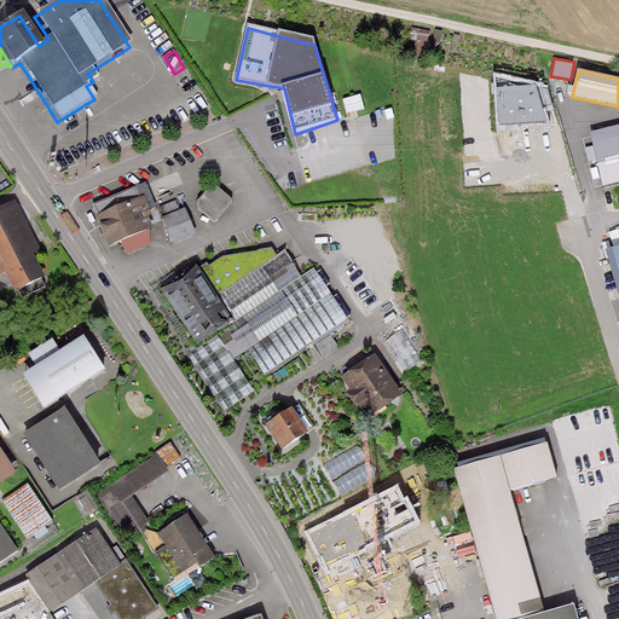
[(538,92),(498,93),(499,131),(525,128),(548,127),(544,113),(553,110),(548,94),(538,92)]
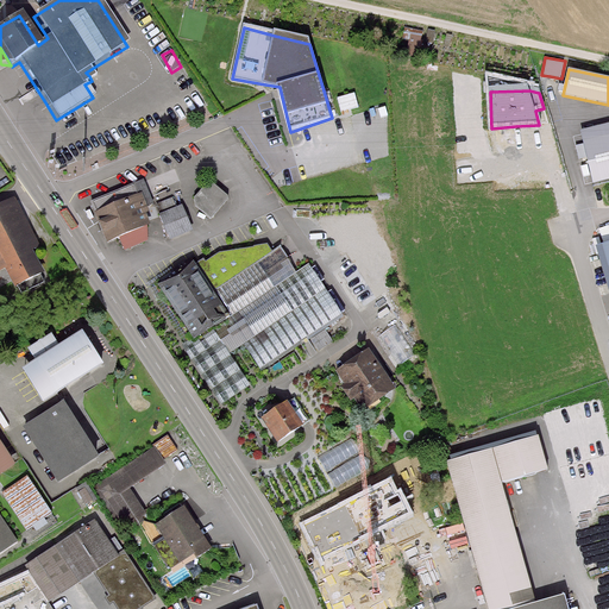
[(343,99),(346,115),(362,112),(358,95),(343,99)]
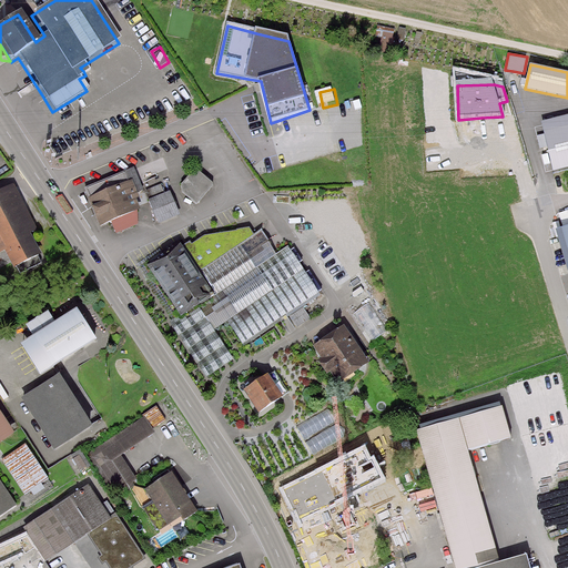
[(567,114),(541,121),(554,171),(567,166),(567,114)]
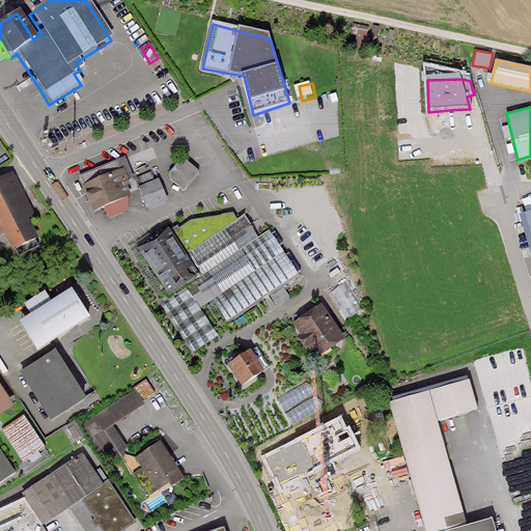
[(202,173),(186,159),(171,173),(173,180),(186,191),(202,173)]
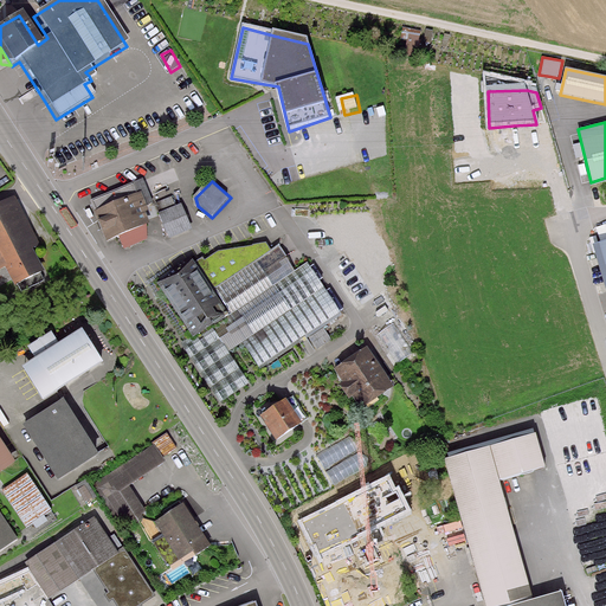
[(143,184),(88,204),(104,247),(117,244),(121,253),(146,245),(146,224),(156,220),(152,206),(143,184)]
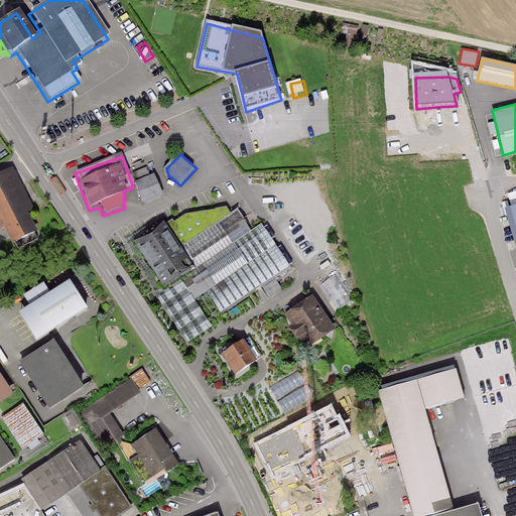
[(35,209),(13,165),(0,171),(0,229),(4,227),(12,243),(38,230),(29,212),(35,209)]
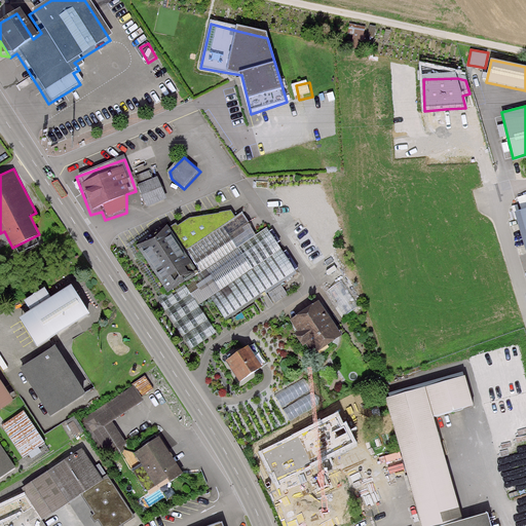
[(150,170),(134,175),(138,187),(146,209),(166,201),(158,177),(154,179),(150,170)]
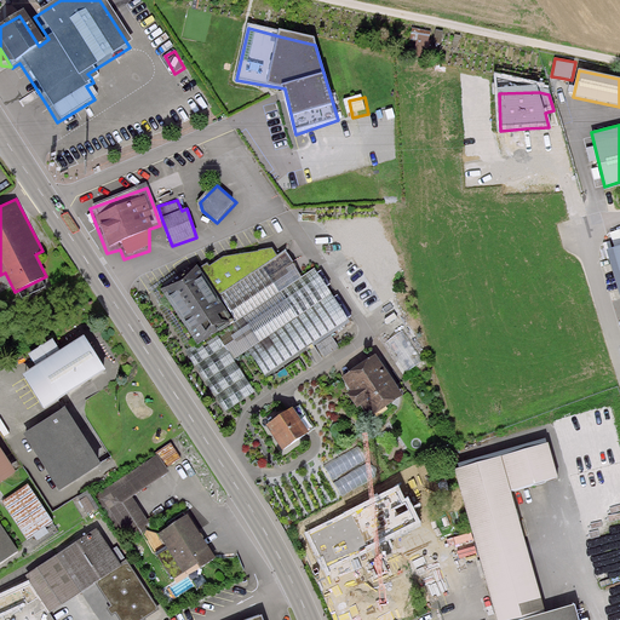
[(619,247),(607,251),(619,293),(619,247)]
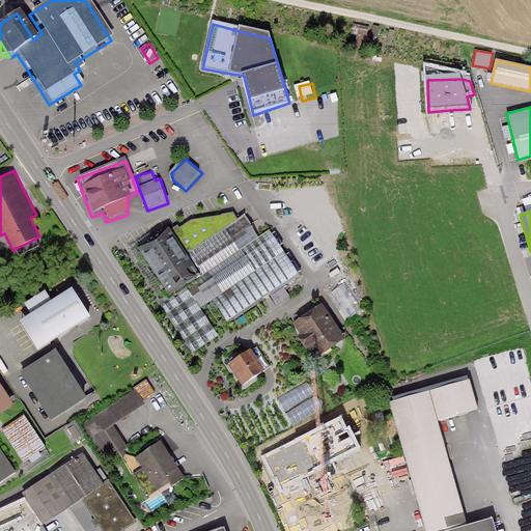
[(191,221),(170,232),(185,255),(238,220),(233,214),(191,221)]
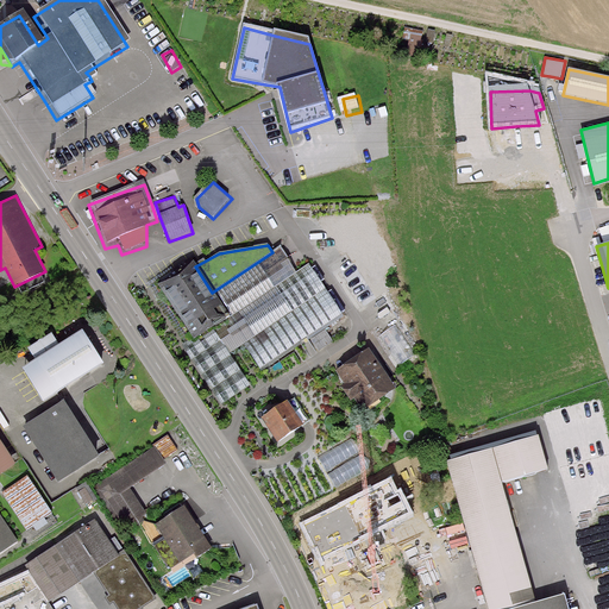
[(280,248),(272,252),(212,293),(230,319),(296,274),(280,248)]
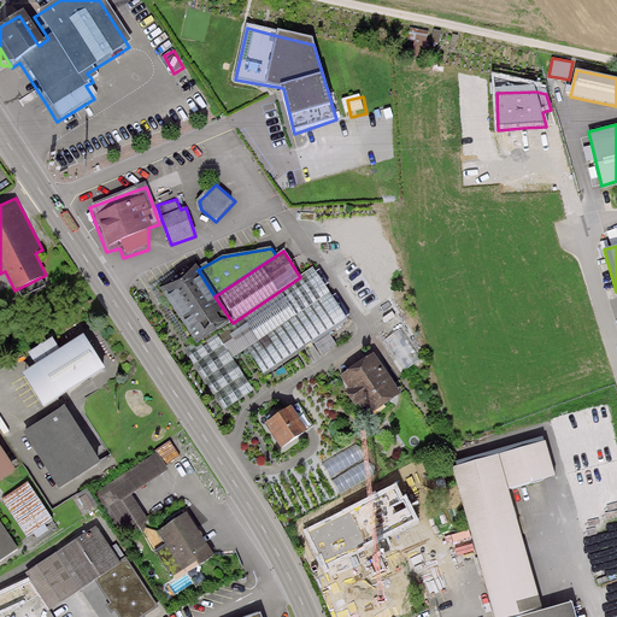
[(313,269),(300,277),(233,323),(216,333),(233,358),(247,348),(264,374),(347,318),(313,269)]
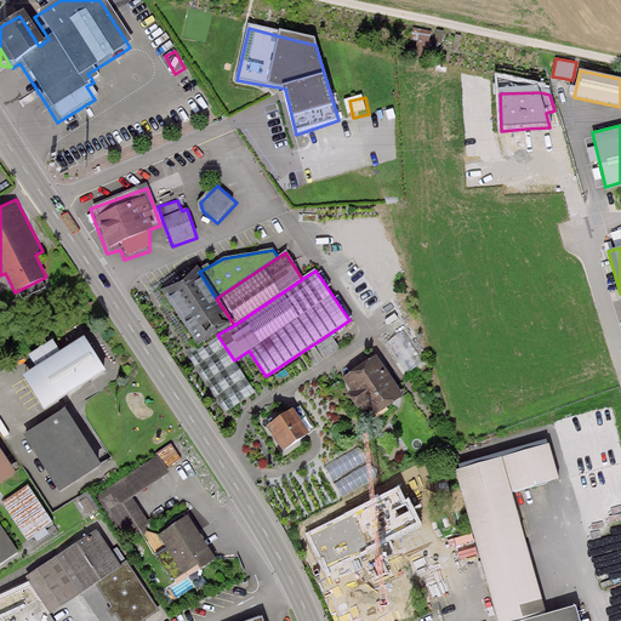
[(199,272),(164,295),(199,348),(217,335),(234,325),(216,298),(199,272)]
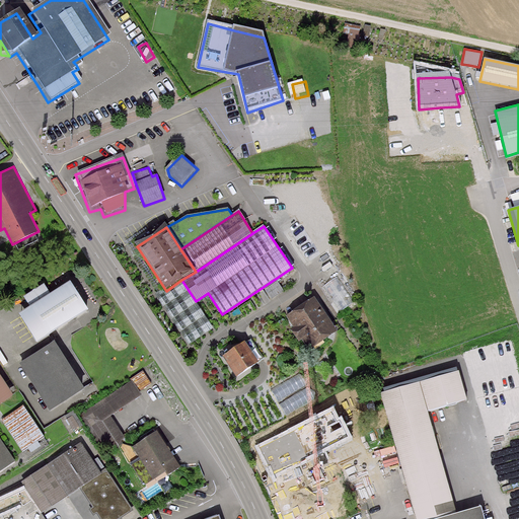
[(196,301),(181,280),(166,291),(155,297),(188,346),(213,328),(196,301)]
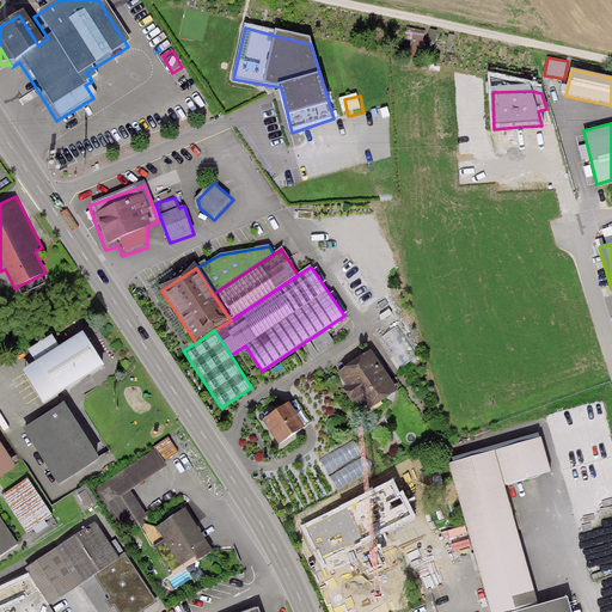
[(324,353),(338,342),(330,331),(316,343),(324,353)]
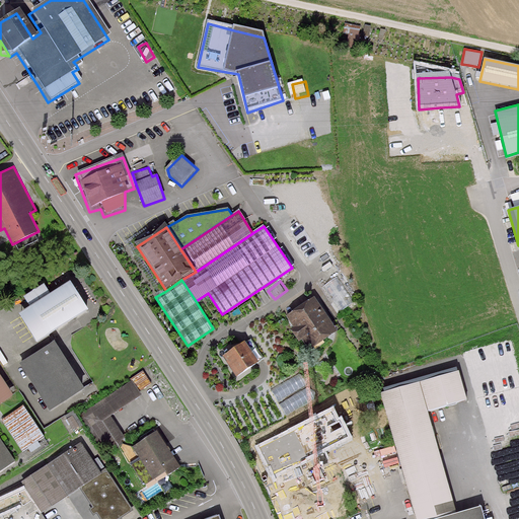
[(90,314),(71,284),(20,315),(40,346),(90,314)]
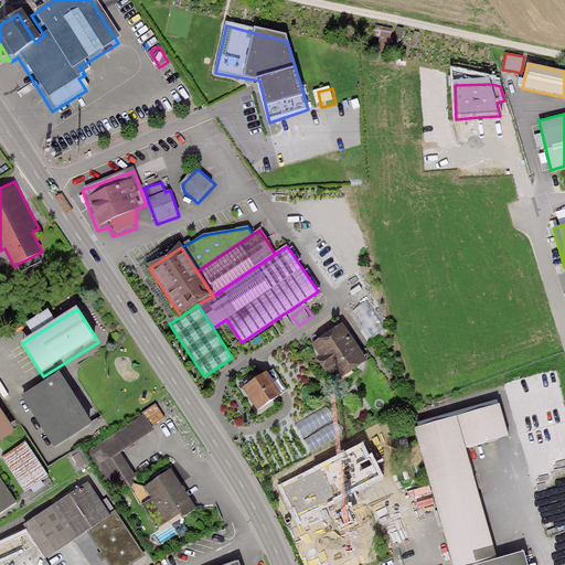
[(360,350),(342,323),(310,344),(321,359),(318,361),(326,373),(328,372),(337,384),(369,362),(360,350)]
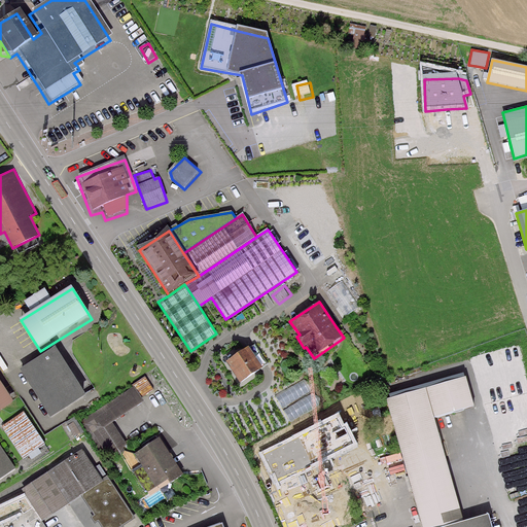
[(255,345),(226,362),(240,383),(261,370),(260,367),(267,363),(255,345)]
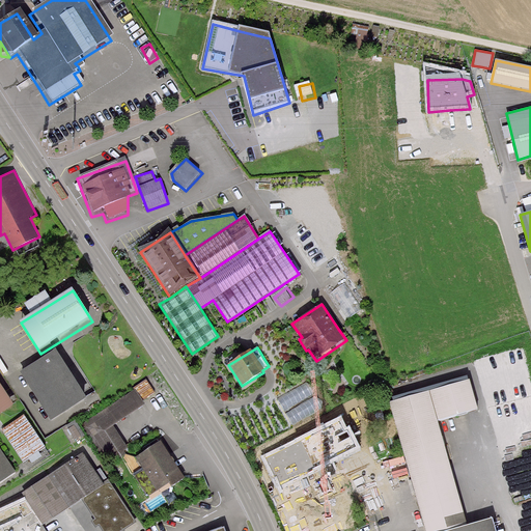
[(87,400),(57,351),(22,372),(52,422),(87,400)]
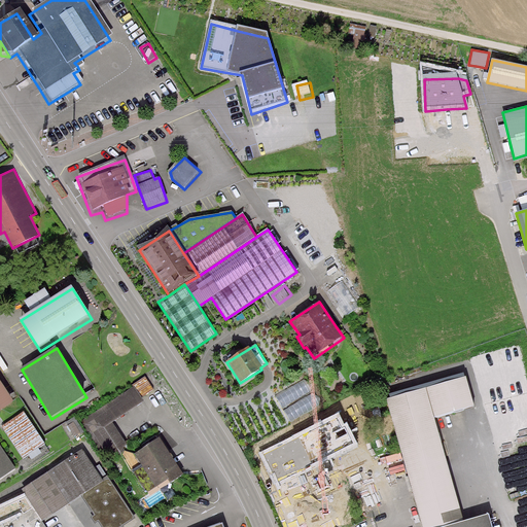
[(135,387),(141,397),(153,390),(145,377),(133,385),(135,387)]
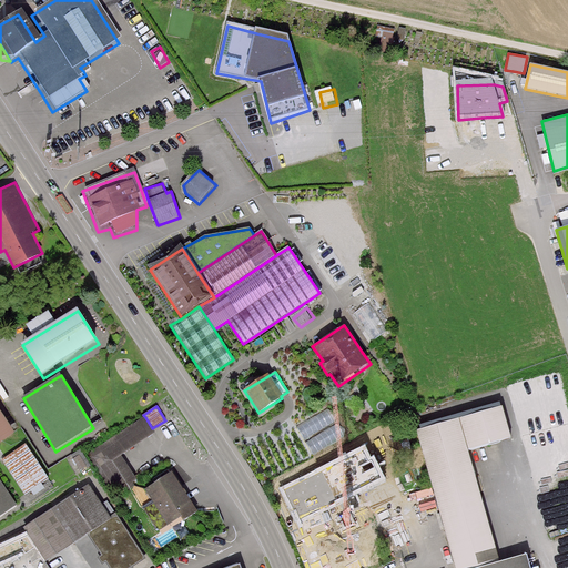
[(347,435),(331,407),(296,427),(313,456),(347,435)]
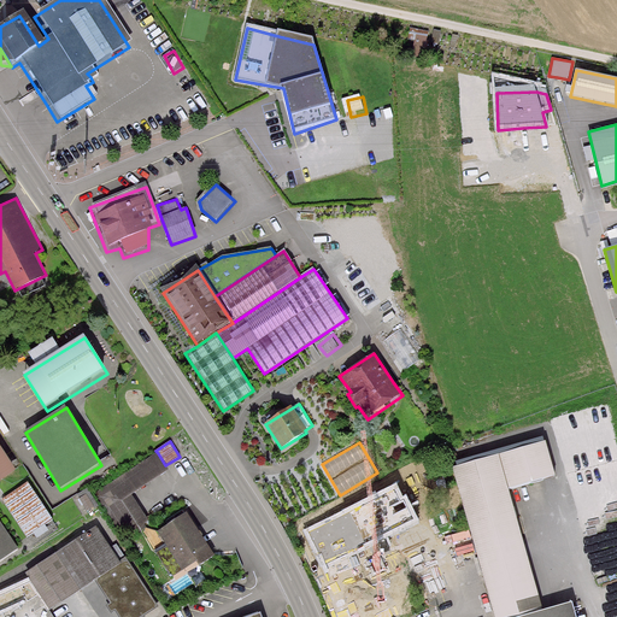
[(0,481),(16,471),(0,446),(0,481)]
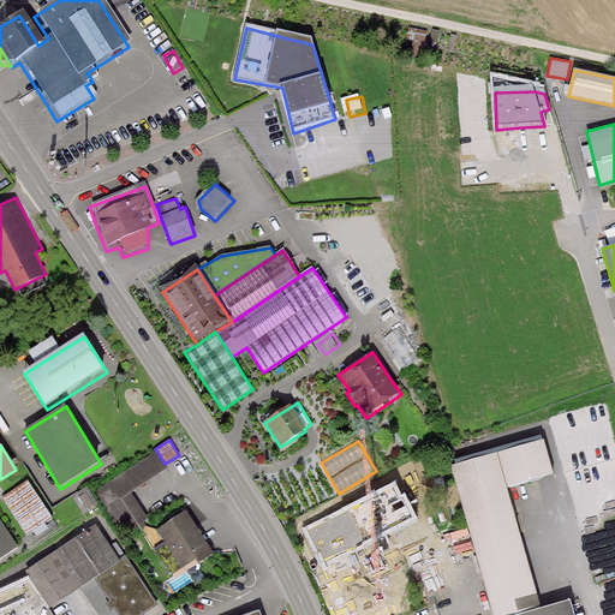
[(551,482),(541,445),(447,473),(493,614),(574,614),(572,603),(544,610),(505,495),(551,482)]
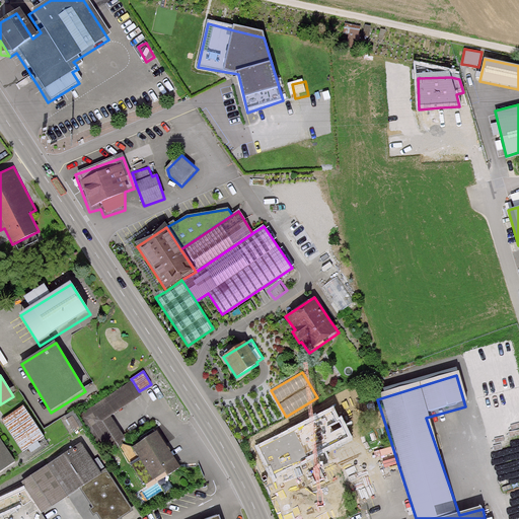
[(139,391),(133,381),(80,415),(105,454),(122,443),(120,440),(124,438),(109,416),(142,395),(139,391)]
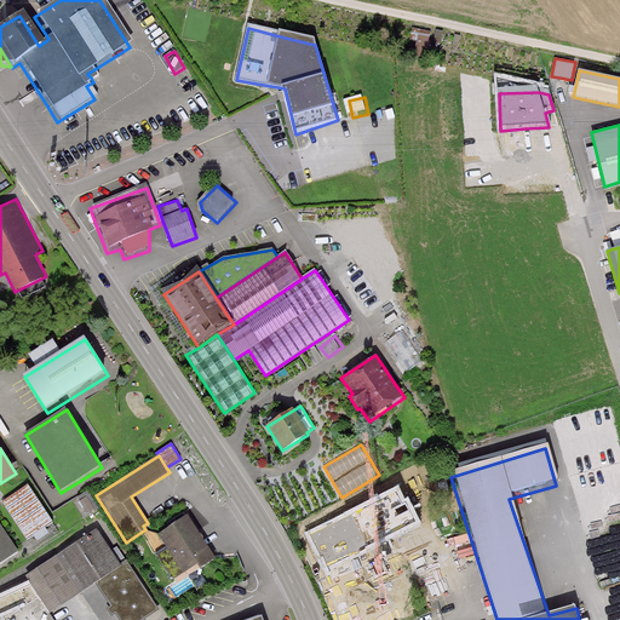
[(36,540),(40,545),(59,533),(30,487),(4,504),(29,544),(36,540)]
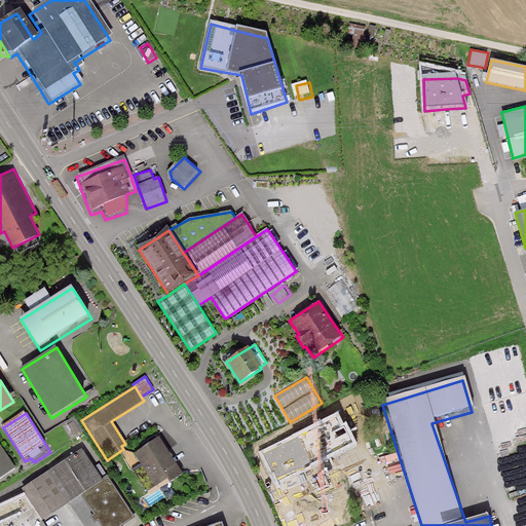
[(79,420),(69,424),(76,440),(86,436),(79,420)]
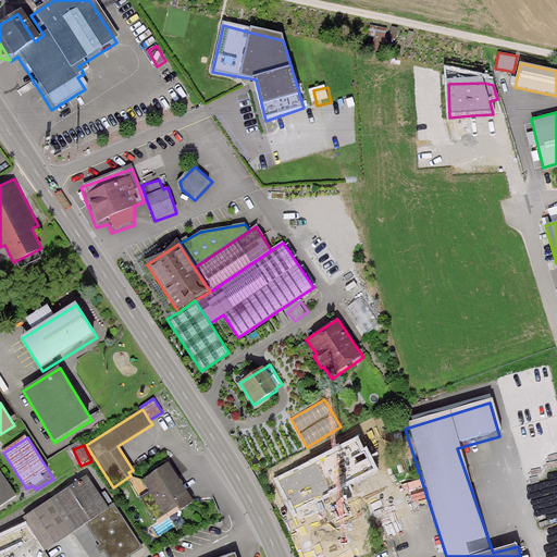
[(170,463),(143,481),(150,492),(140,498),(156,521),(177,507),(180,510),(195,500),(170,463)]
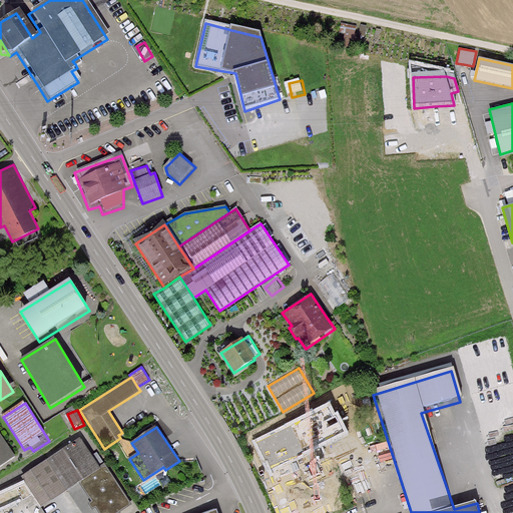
[(0,433),(0,467),(15,458),(0,433)]
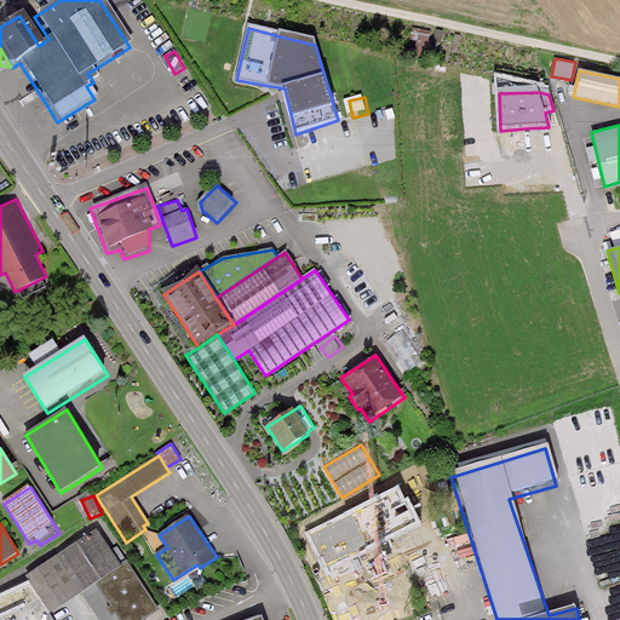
[(98,529),(27,575),(51,613),(97,584),(122,567),(121,564),(98,529)]
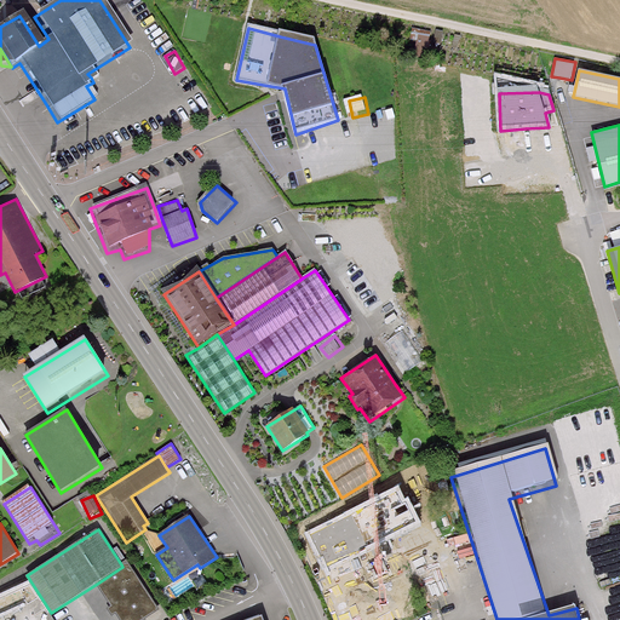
[(420,579),(461,567),(454,541),(415,558),(420,579)]
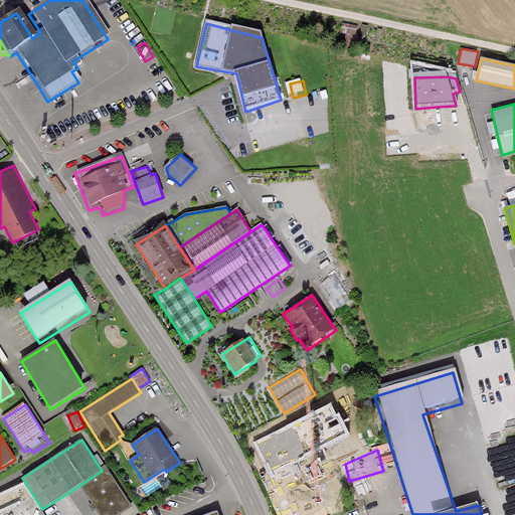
[(101,469),(102,471),(80,485),(100,514),(118,514),(132,506),(105,466),(101,469)]
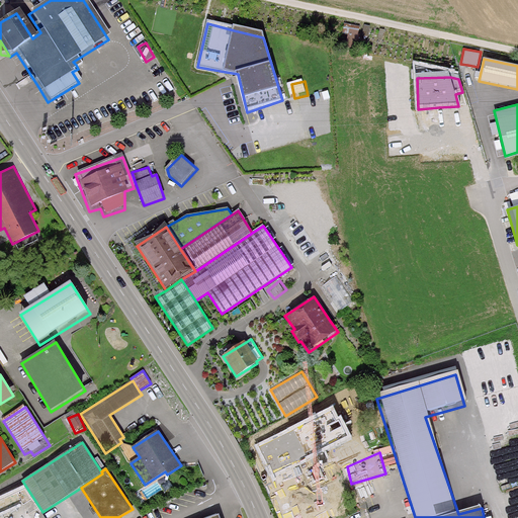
[(288,498),(296,517),(333,517),(318,478),(298,485),(301,493),(288,498)]
